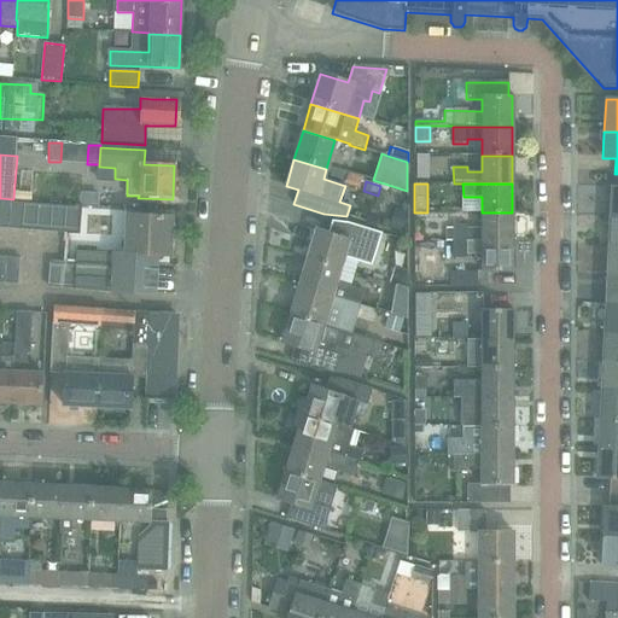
[(0,200),(0,227),(9,228),(11,202),(0,200)]
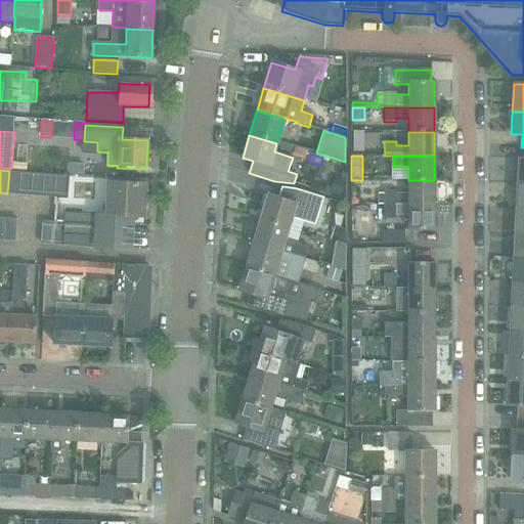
[(9,171),(7,193),(19,194),(20,172),(9,171)]
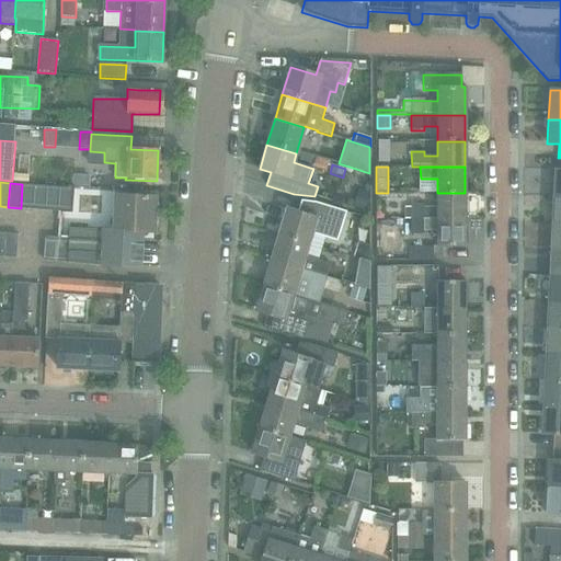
[(22,184),(21,208),(33,209),(35,185),(22,184)]
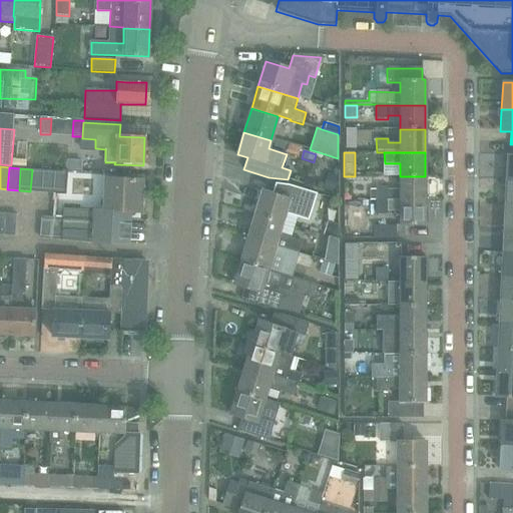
[(32,169),(30,191),(41,192),(43,170),(32,169)]
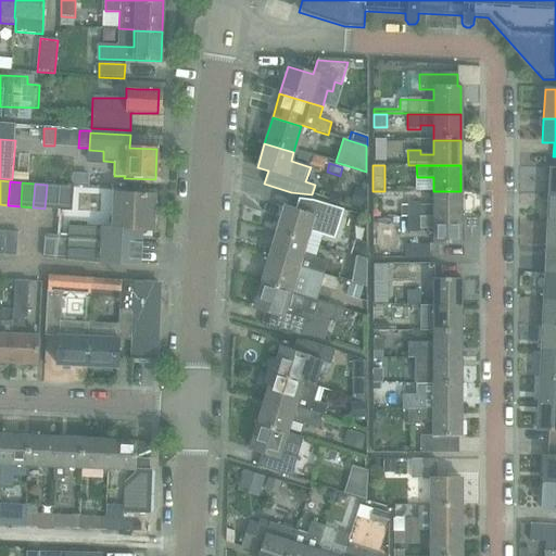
[(47,185),(45,209),(58,209),(60,186),(47,185)]
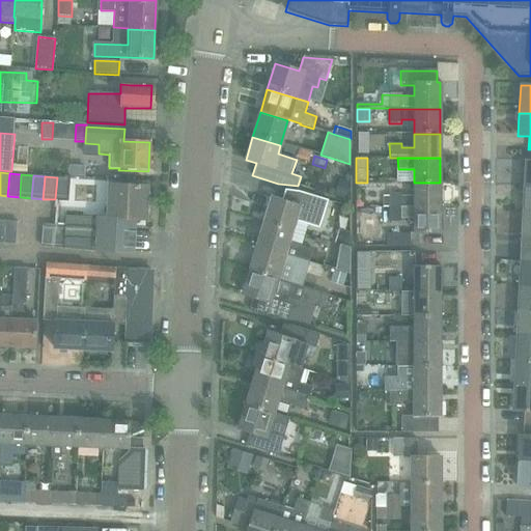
[(57,177),(55,199),(66,200),(68,178),(57,177)]
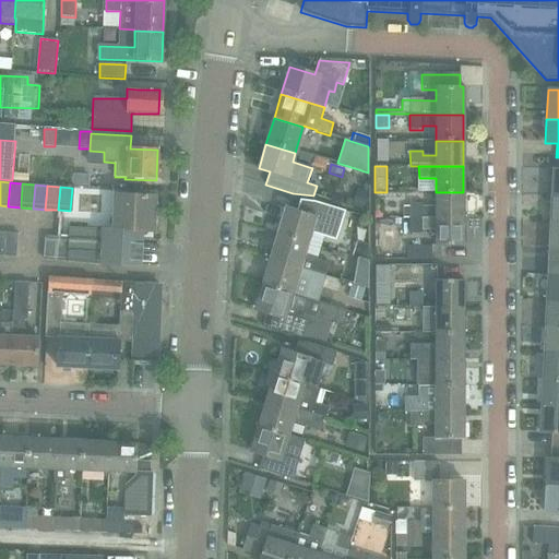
[(409,203),(411,218),(463,218),(463,192),(436,192),(436,207),(423,207),(423,203),(409,203)]
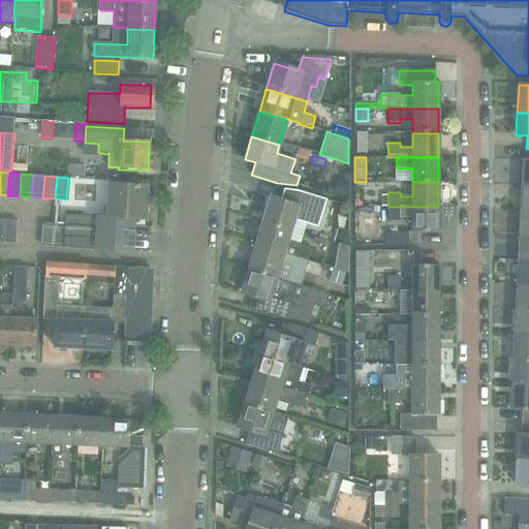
[(66,224),(64,246),(131,251),(133,217),(145,218),(147,186),(109,183),(106,216),(99,215),(97,235),(84,234),(85,215),(66,213),(66,224)]
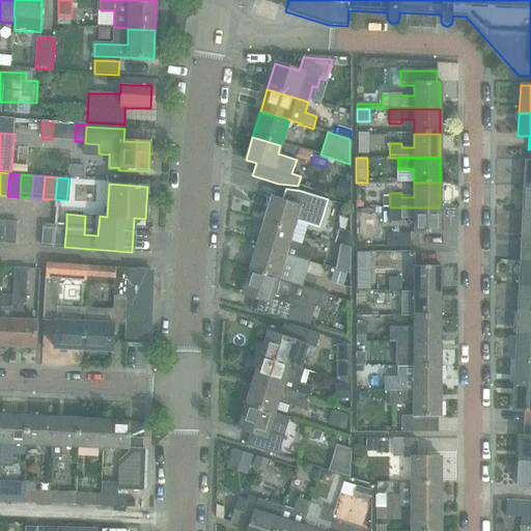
[(522,214),(530,214),(530,189),(524,189),(522,214)]
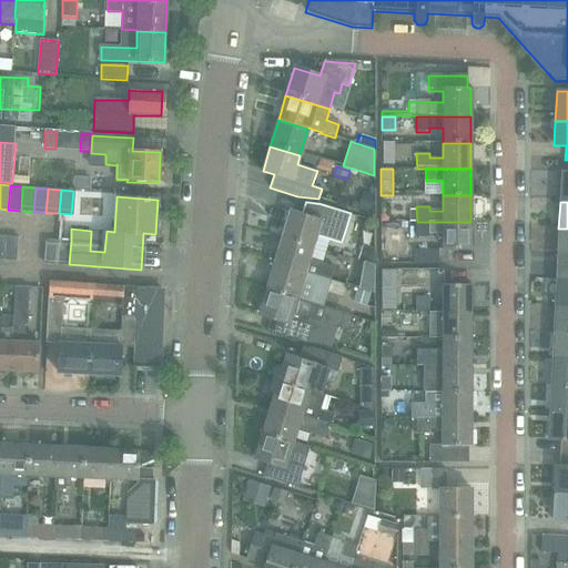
[(290,212),(282,239),(326,252),(331,241),(342,244),(351,215),(320,205),(316,220),(290,212)]
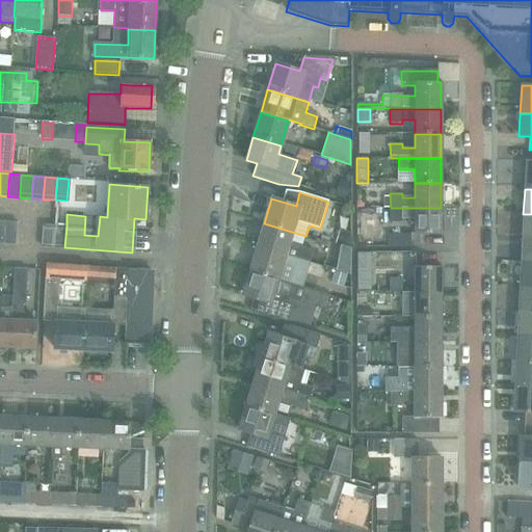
[(441,208),(391,208),(391,222),(402,222),(402,219),(415,219),(415,234),(441,234),(441,208)]
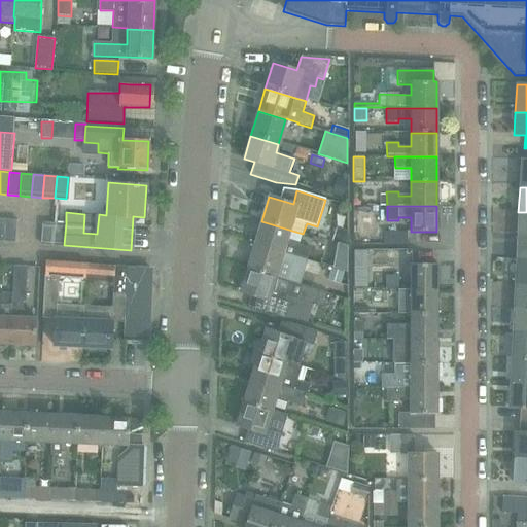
[(526,212),(518,212),(517,238),(526,238),(526,212)]
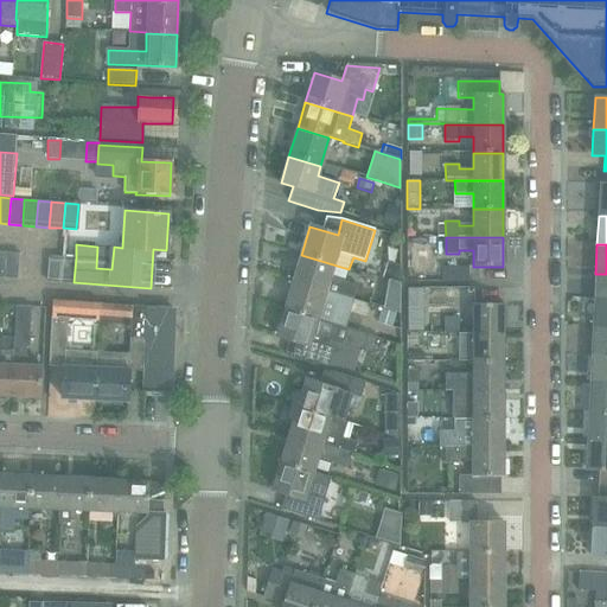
[(6,253),(5,279),(18,279),(20,254),(6,253)]
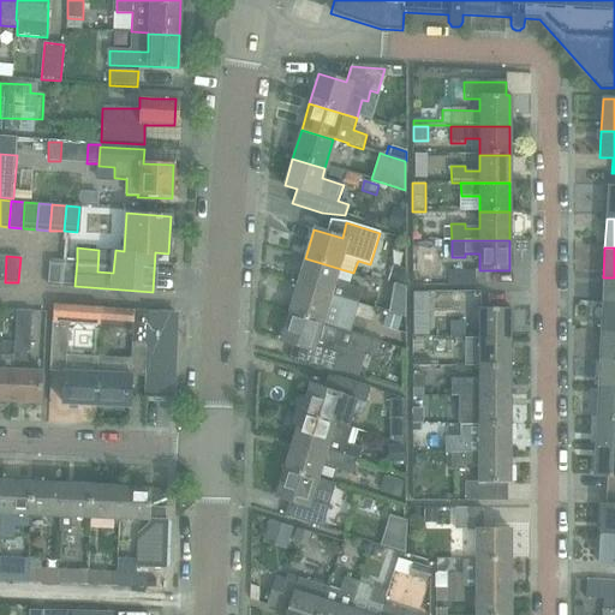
[(297,286),(329,297),(330,296),(344,299),(342,302),(357,305),(362,290),(350,286),(353,273),(305,258),(297,286)]
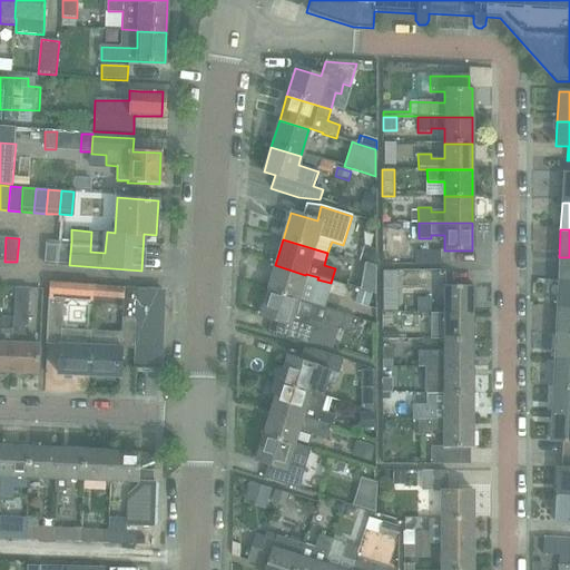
[(46,241),(43,264),(57,265),(59,242),(46,241)]
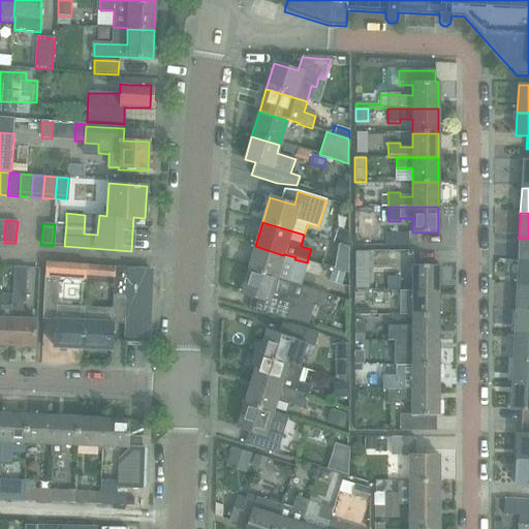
[(55,224),(53,246),(64,247),(64,246),(66,224),(55,224)]
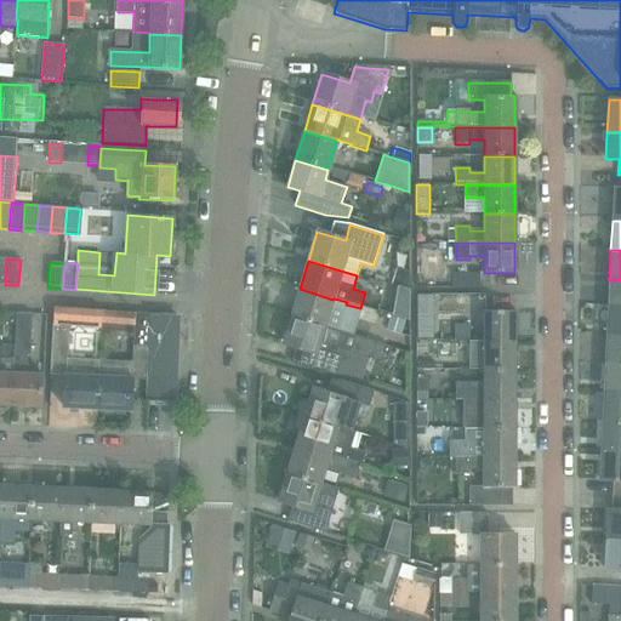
[(453,273),(451,288),(479,289),(479,274),(453,273)]
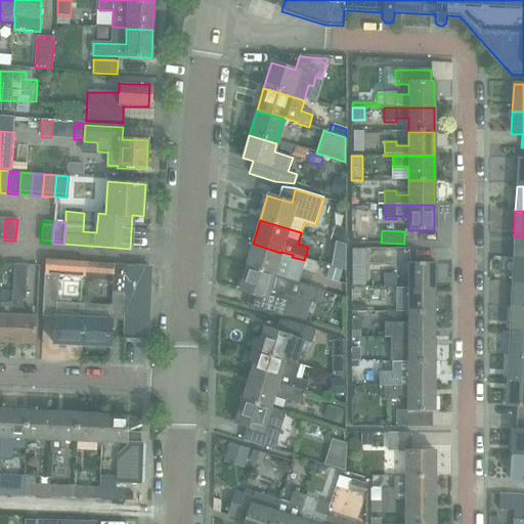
[(513,260),(523,260),(523,236),(514,236),(513,260)]
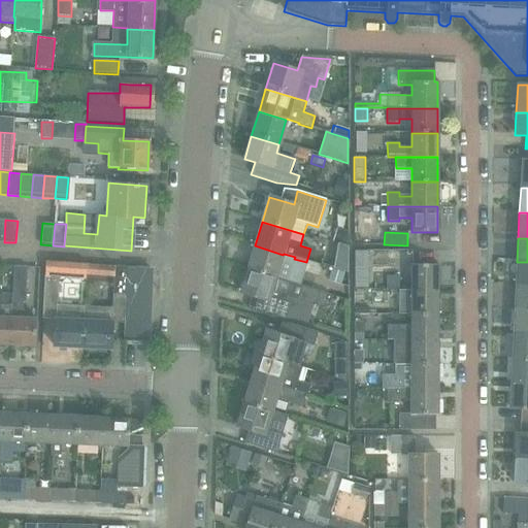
[(349,246),(339,244),(335,269),(349,272),(349,246)]
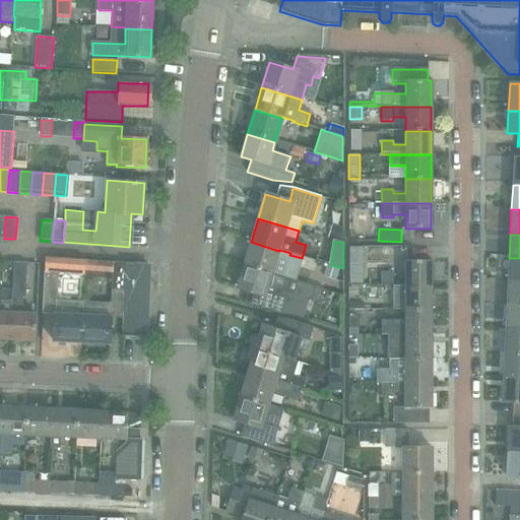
[(278,251),(251,242),(244,265),(271,275),(278,251)]
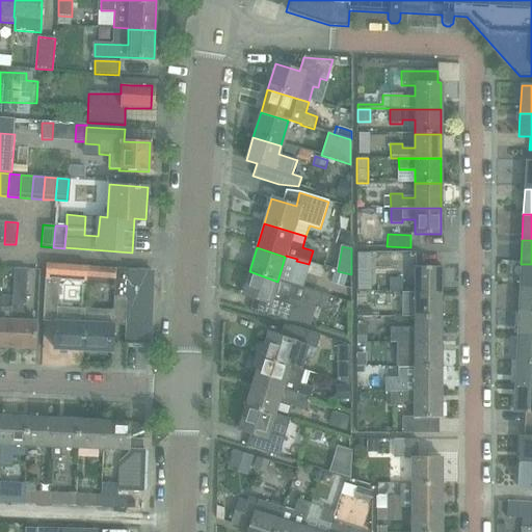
[(371,253),(357,253),(357,270),(371,270),(371,253)]
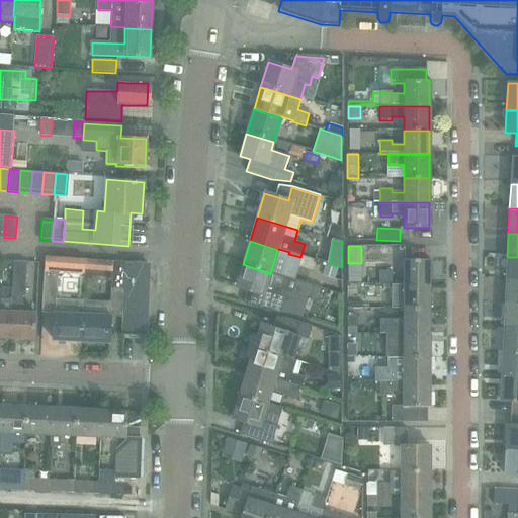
[(298,266),(300,257),(288,254),(285,265),(297,269),(298,266)]
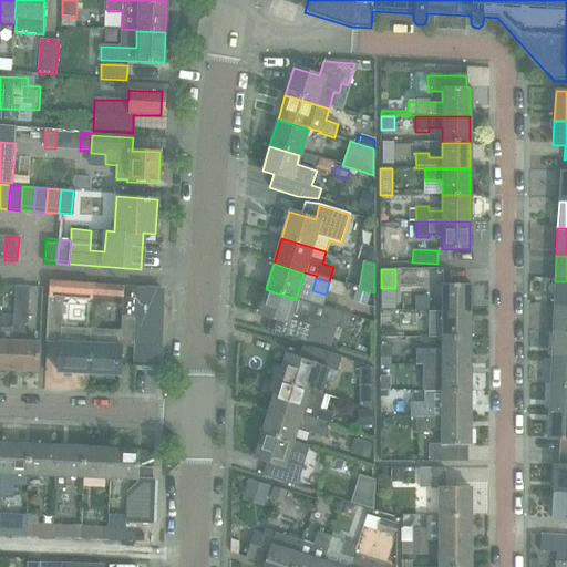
[(90,343),(90,331),(60,330),(61,299),(91,300),(91,296),(92,296),(93,284),(49,281),(45,342),(58,342),(55,372),(89,373),(90,343)]
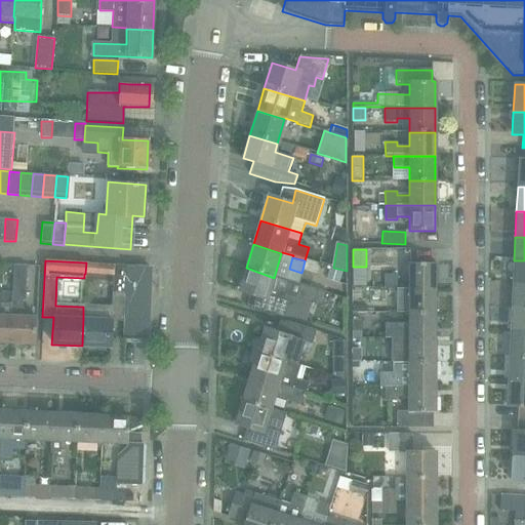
[(305,260),(303,270),(315,273),(318,265),(305,260)]
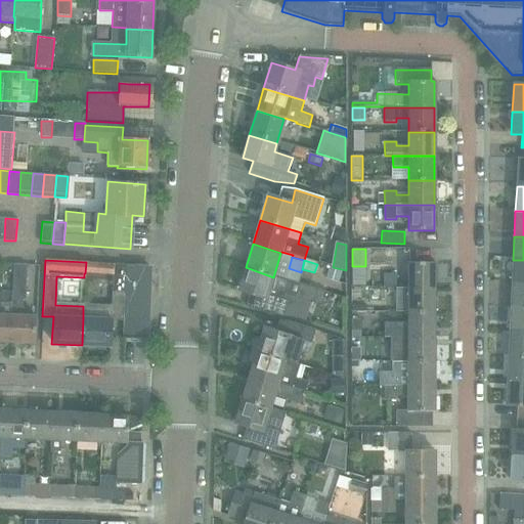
[(512,285),(523,285),(523,260),(513,260),(512,285)]
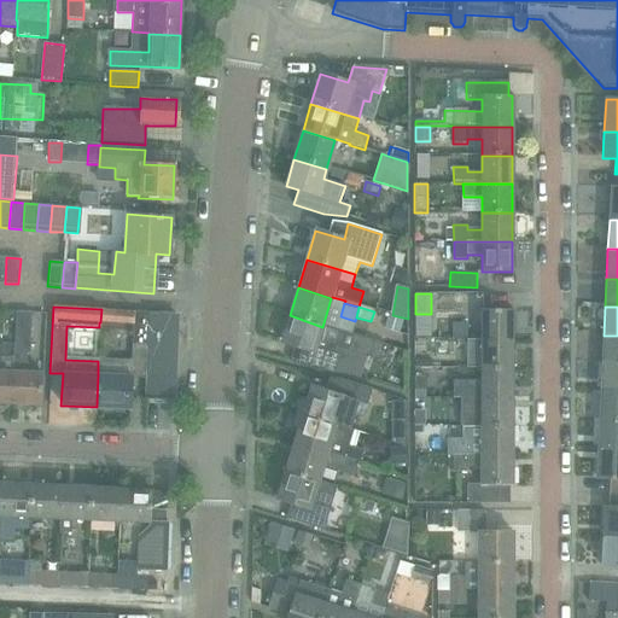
[(133,310),(101,309),(100,322),(99,322),(99,327),(101,327),(100,330),(133,332),(133,324),(132,324),(133,310)]
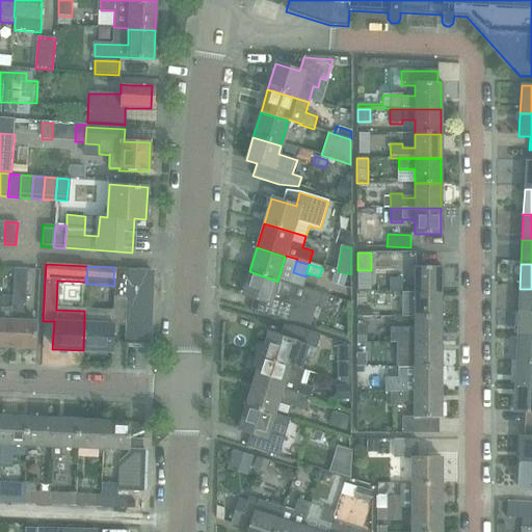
[(149,269),(114,267),(113,278),(114,278),(114,286),(113,287),(113,294),(112,293),(112,297),(126,297),(125,318),(125,323),(124,343),(144,344),(149,269)]
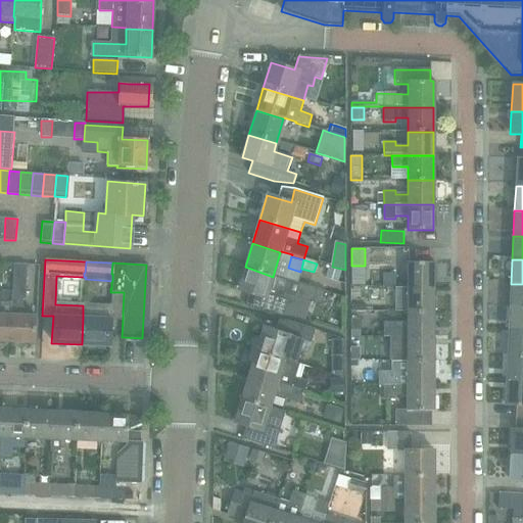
[(407,288),(433,288),(433,263),(407,263),(407,288)]
